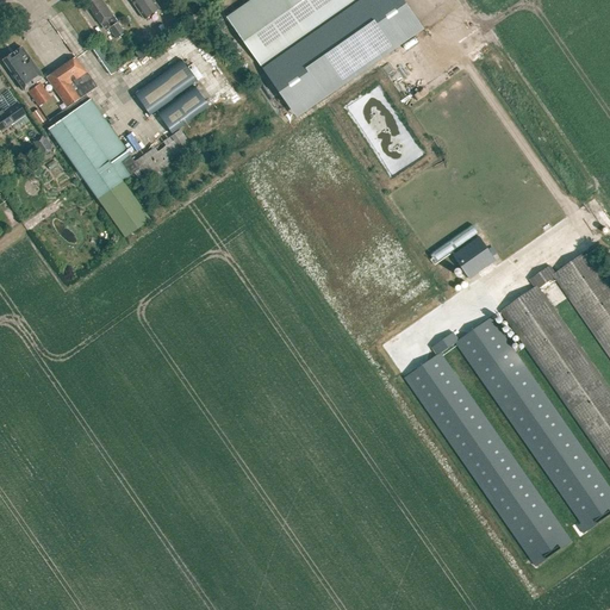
[(97,0),(91,0),(86,4),(100,25),(103,24),(106,30),(109,29),(116,39),(124,33),(112,16),(100,0),(99,0),(98,1),(97,0)]
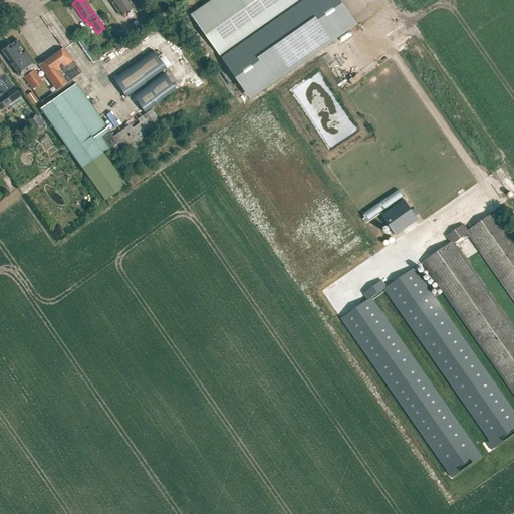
[(108,0),(120,16),(134,8),(127,0),(108,0)]
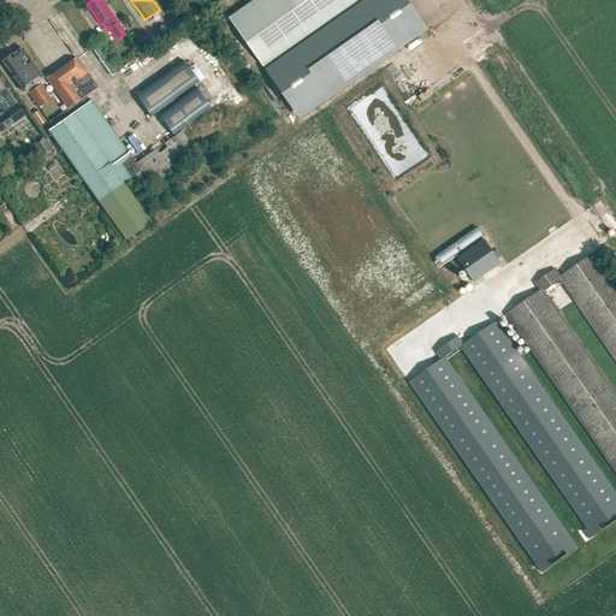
[(265,69),(362,0),(255,0),(230,18),(265,69)]
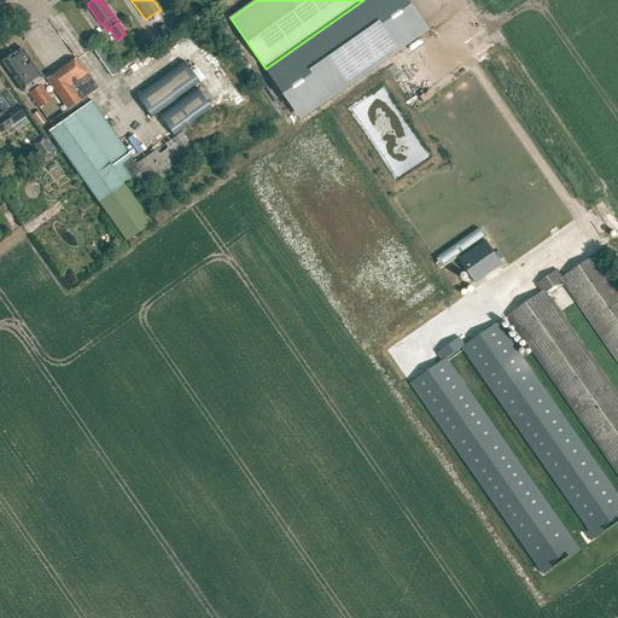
[(400,48),(366,1),(296,50),(328,98),(400,48)]
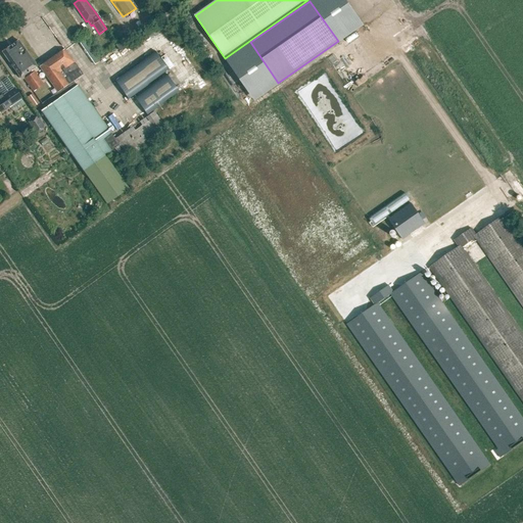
[(94,63),(100,60),(89,39),(83,42),(94,63)]
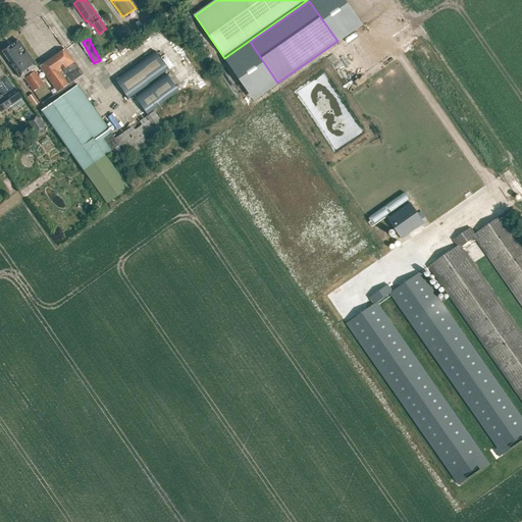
[(23,79),(33,92),(43,85),(34,71),(32,69),(36,66),(35,64),(36,63),(34,60),(32,60),(18,41),(9,47),(9,46),(1,52),(9,63),(9,65),(11,67),(13,68),(20,79),(25,74),(27,76),(23,79)]
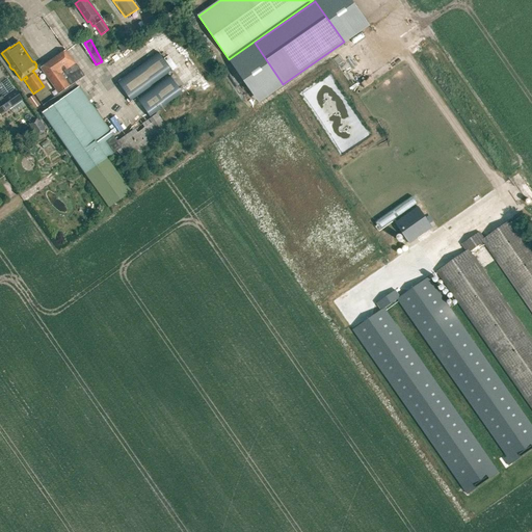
[(117,47),(122,53),(126,49),(122,43),(117,47)]
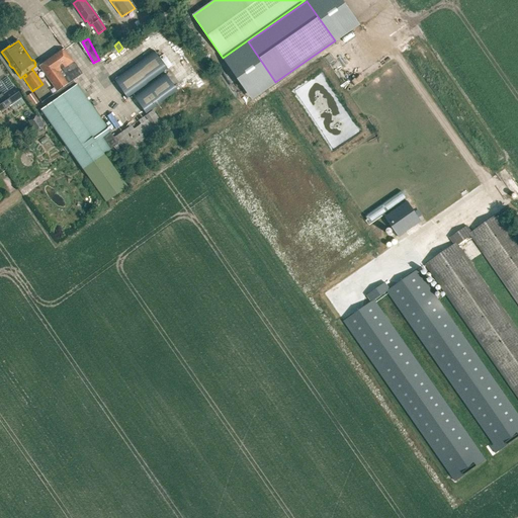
[(64,49),(39,67),(57,92),(82,74),(64,49)]
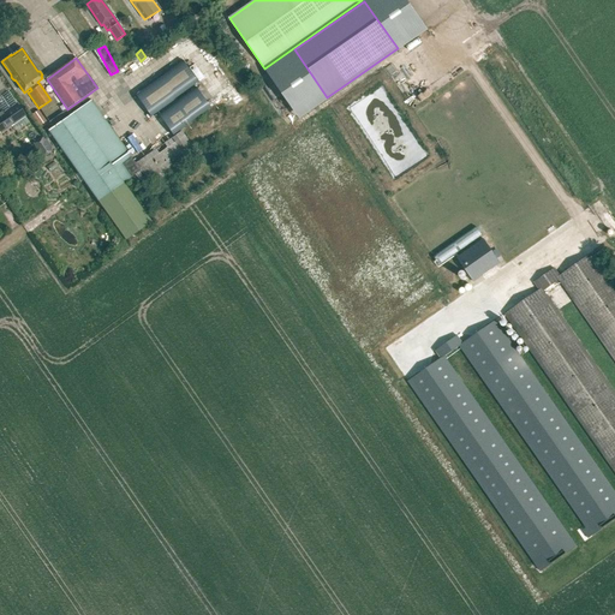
[(184,61),(135,96),(150,118),(199,83),(184,61)]
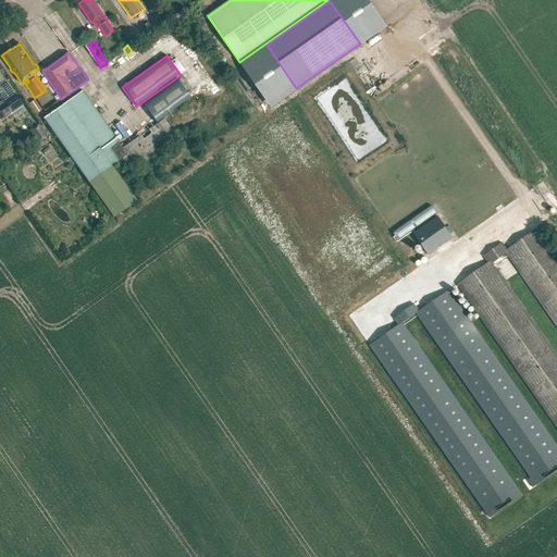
[(178,78),(143,103),(156,122),(192,97),(178,78)]
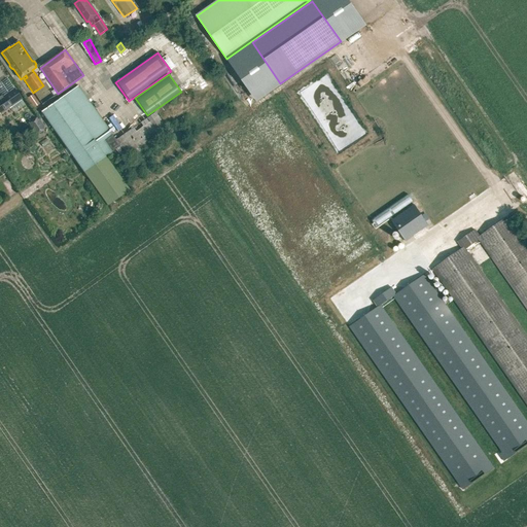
[(0,112),(0,114),(22,99),(14,89),(2,98),(0,95),(0,112)]
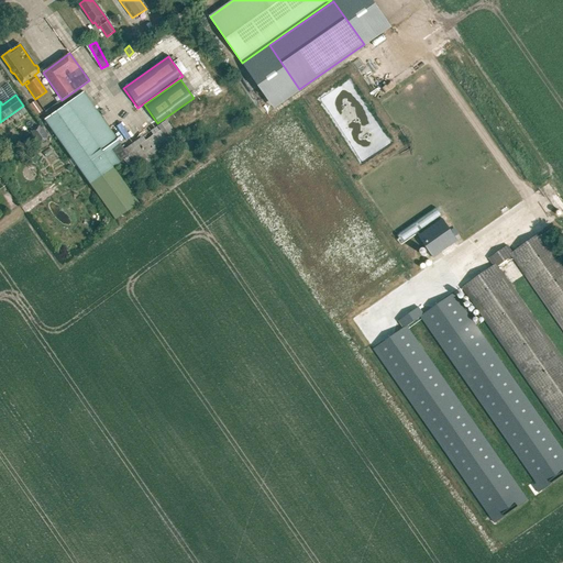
[(41,123),(112,224),(135,207),(110,172),(124,161),(134,175),(179,144),(165,122),(122,153),(81,95),(41,123)]
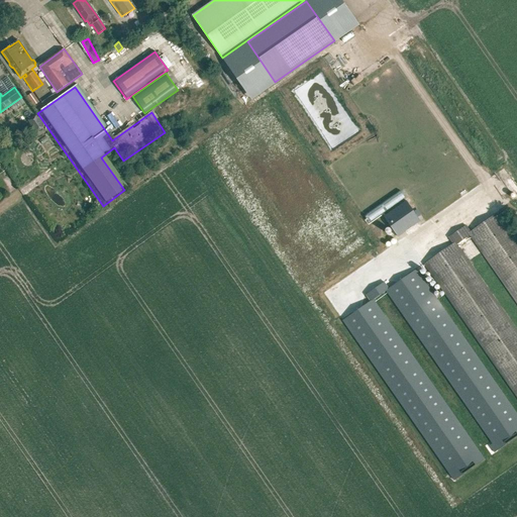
[(32,93),(26,97),(33,107),(38,103),(32,93)]
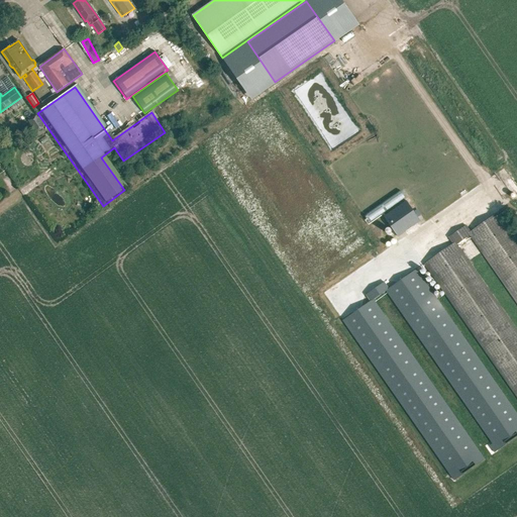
[(30,122),(35,129),(40,126),(35,118),(30,122)]
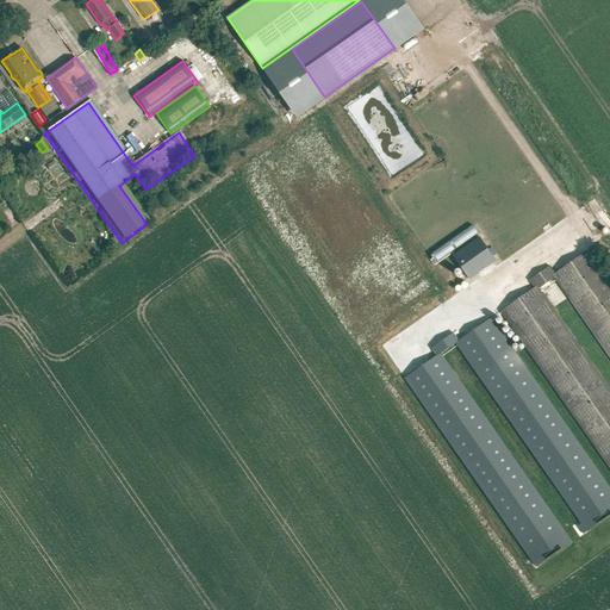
[(604,234),(609,229),(609,215),(604,206),(592,215),(604,234)]
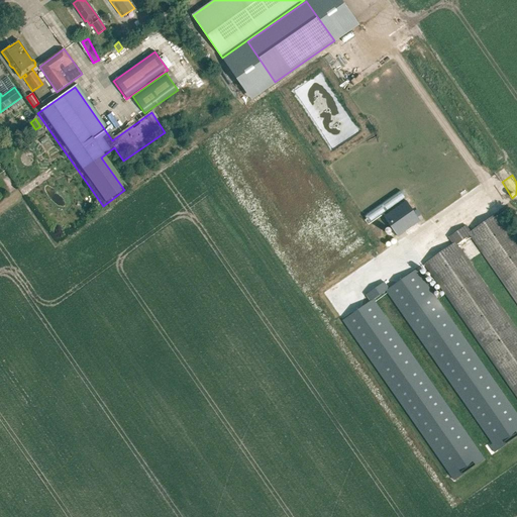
[(368,212),(373,219),(410,198),(406,191),(368,212)]
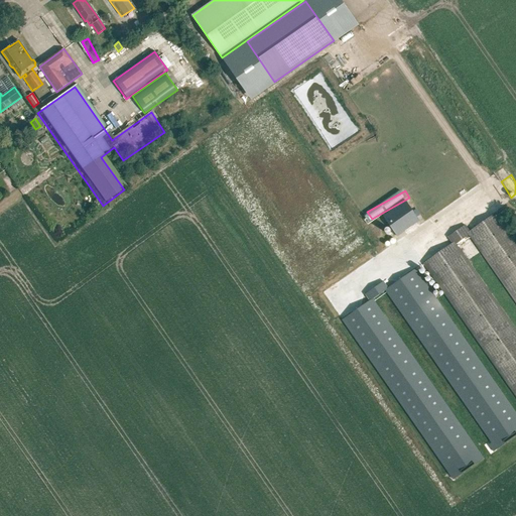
[(405,201),(382,217),(396,237),(419,221),(405,201)]
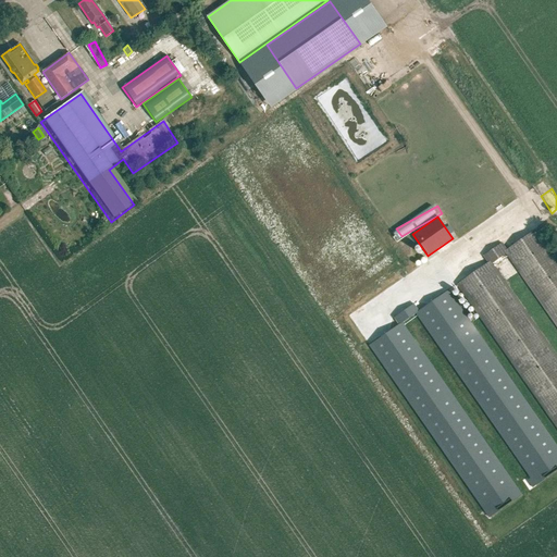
[(489,263),(457,285),(556,428),(556,357),(492,263),(506,254),(556,326),(556,255),(539,229),(507,250),(503,244),(484,256),(489,263)]
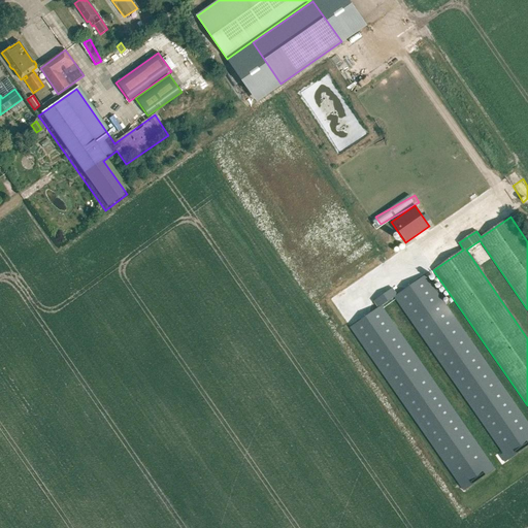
[(380,307),(350,328),(463,492),(495,470),(382,306),(394,298),(507,461),(527,447),(527,423),(425,275),(396,296),(392,289),(374,301),(380,307)]
